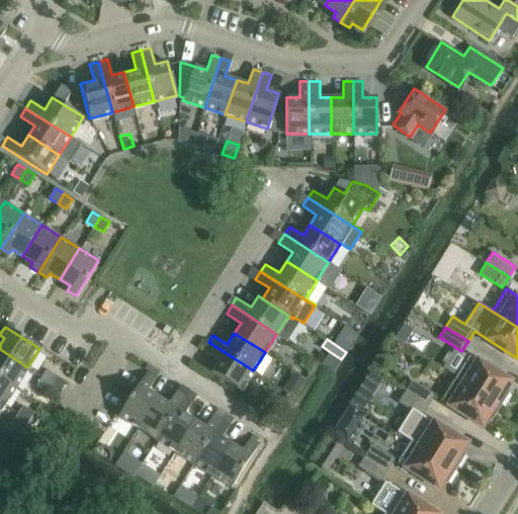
[(253,370),(208,342),(202,351),(217,360),(210,370),(241,390),(253,370)]
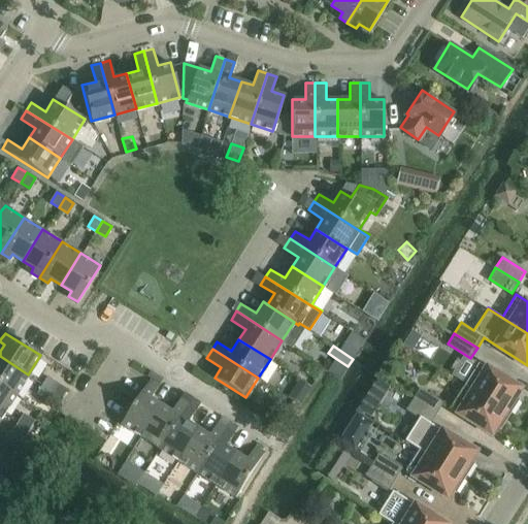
[(28,374),(0,356),(0,383),(15,393),(28,374)]
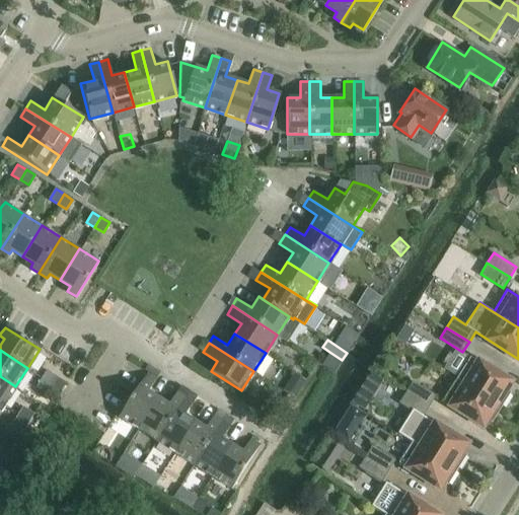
[(500,406),(509,391),(506,390),(512,381),(470,356),(456,378),(500,406)]
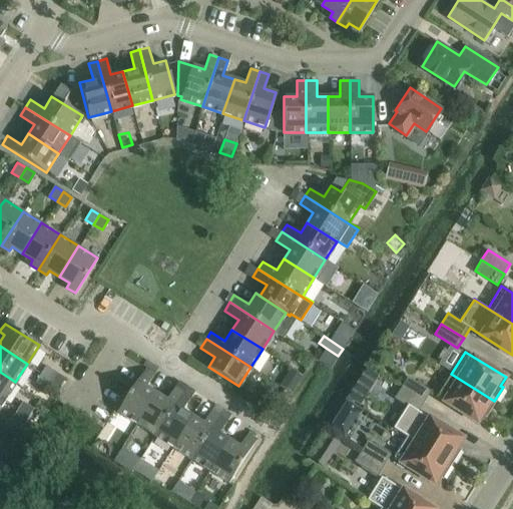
[(51,378),(56,370),(44,363),(39,371),(51,378)]
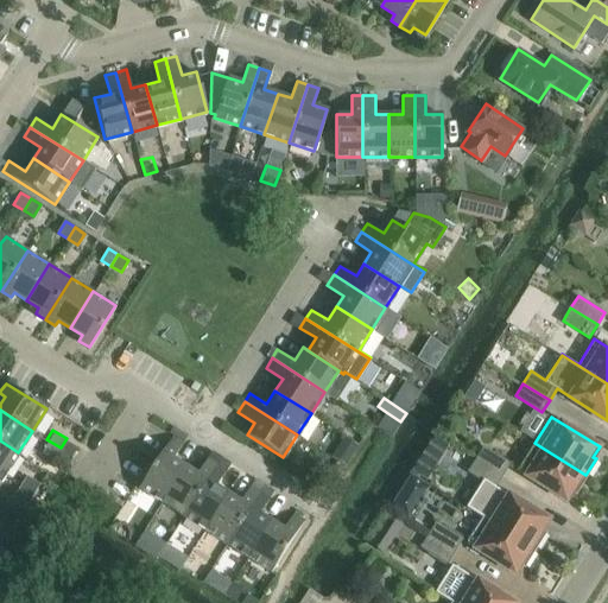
[(183,465),(171,457),(182,440),(171,435),(138,487),(160,501),(183,465)]
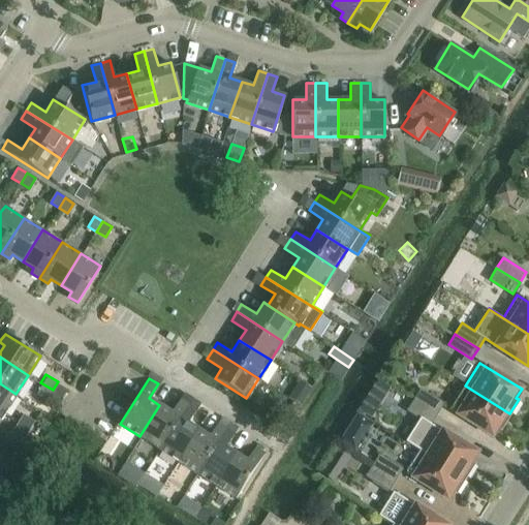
[(53,390),(40,382),(35,392),(47,399),(53,390)]
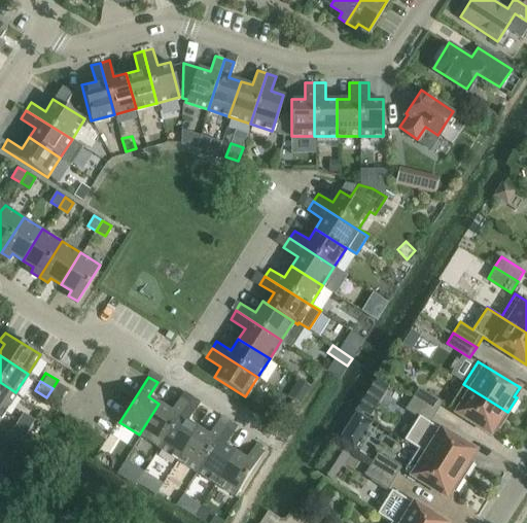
[(15,392),(0,382),(0,408),(4,411),(15,392)]
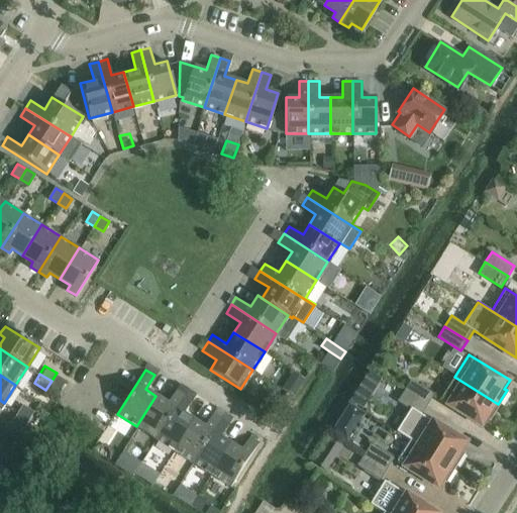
[(498,404),(454,377),(440,399),(481,425),(487,416),(490,418),(498,404)]
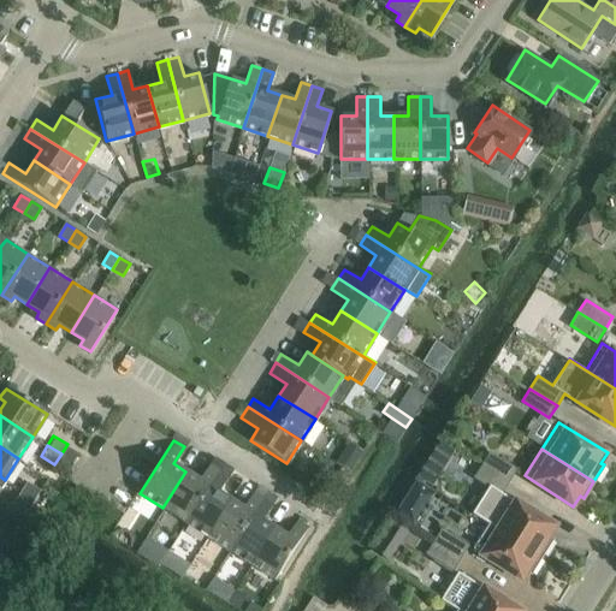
[(509,481),(516,468),(490,451),(481,464),(509,481)]
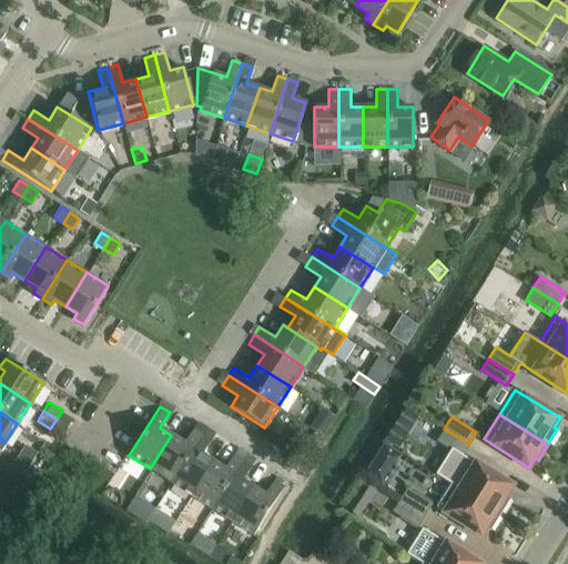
[(170,482),(201,432),(193,426),(183,442),(171,435),(150,469),(170,482)]
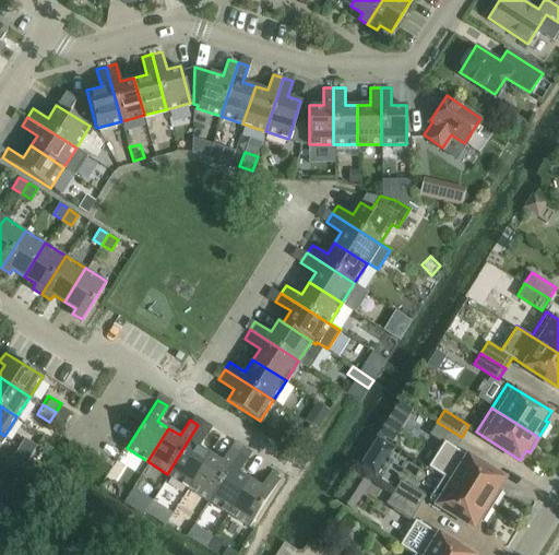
[(462,437),(437,422),(430,433),(443,441),(429,465),(491,504),(501,488),(498,487),(503,477),(455,447),(462,437)]
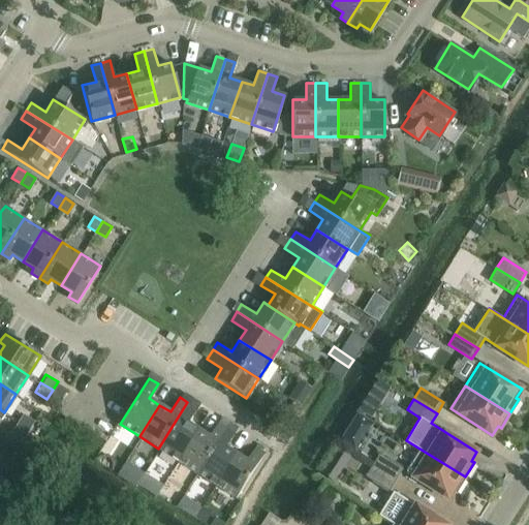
[(197,429),(187,422),(195,407),(187,402),(158,449),(177,460),(197,429)]
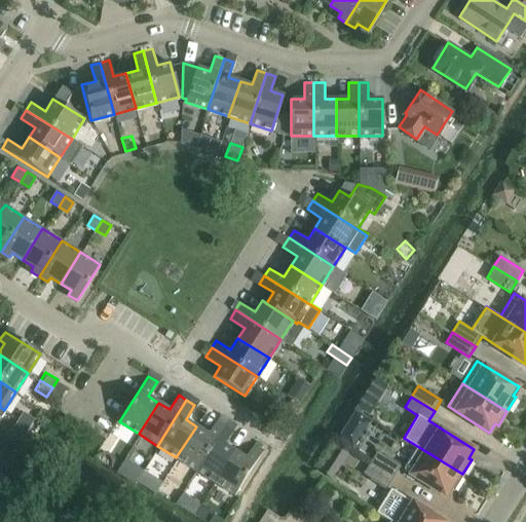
[(35,418),(24,411),(17,420),(30,427),(35,418)]
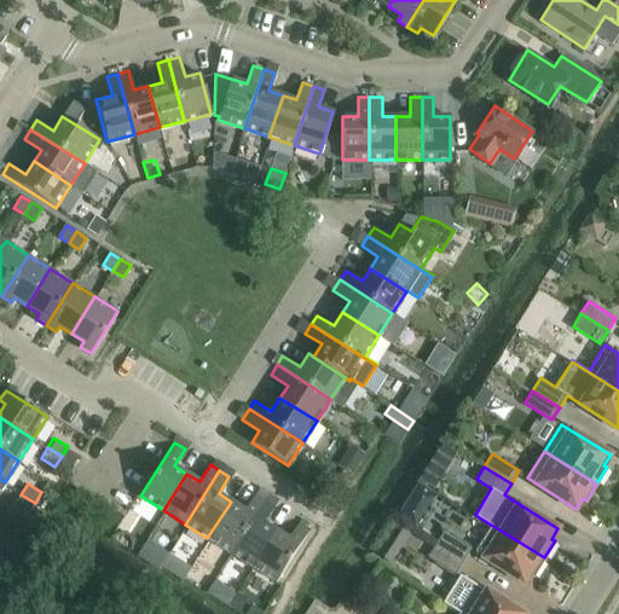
[(230,552),(262,499),(253,493),(243,509),(231,502),(207,538),(230,552)]
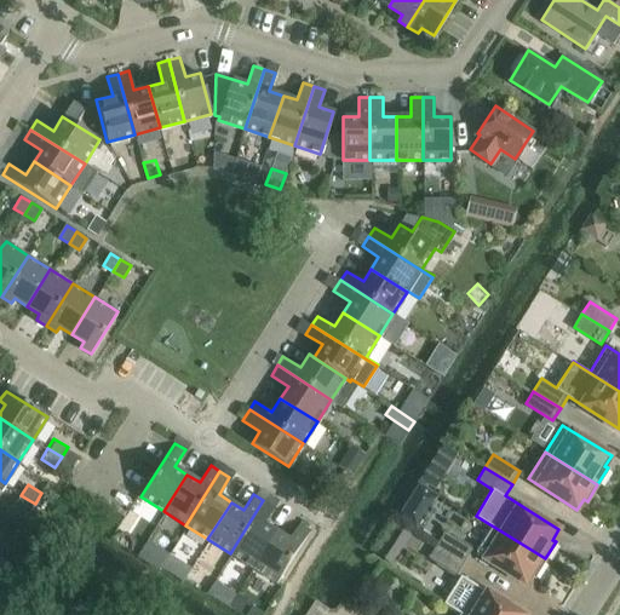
[(35,504),(21,495),(15,505),(28,513),(35,504)]
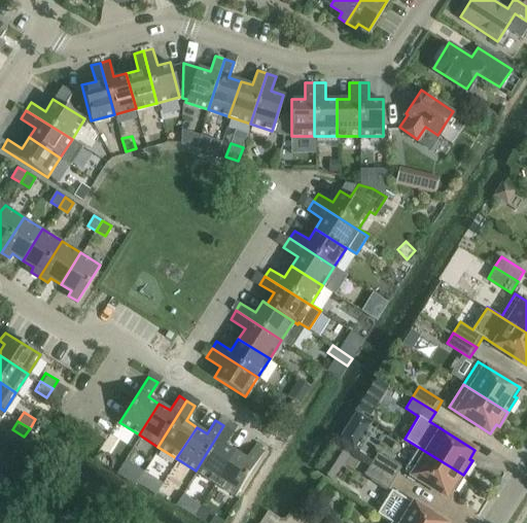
[(214,482),(234,451),(223,445),(233,430),(223,425),(196,471),(214,482)]
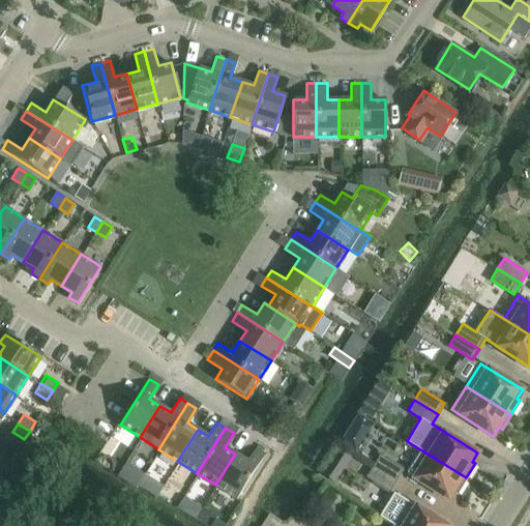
[(466,477),(407,441),(420,450),(407,472),(448,499),(454,490),(457,492),(466,477)]
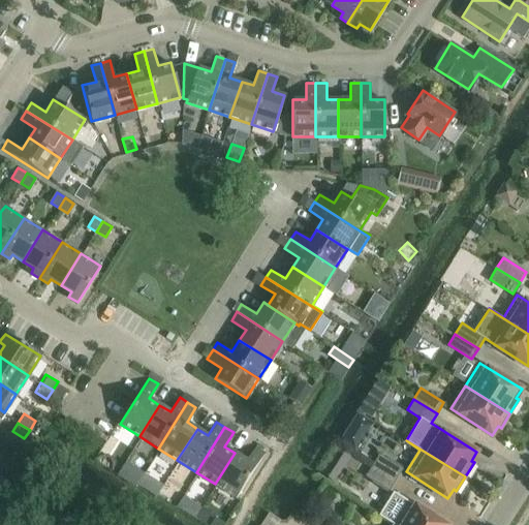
[(263,452),(254,445),(245,460),(235,453),(215,484),(235,496),(263,452)]
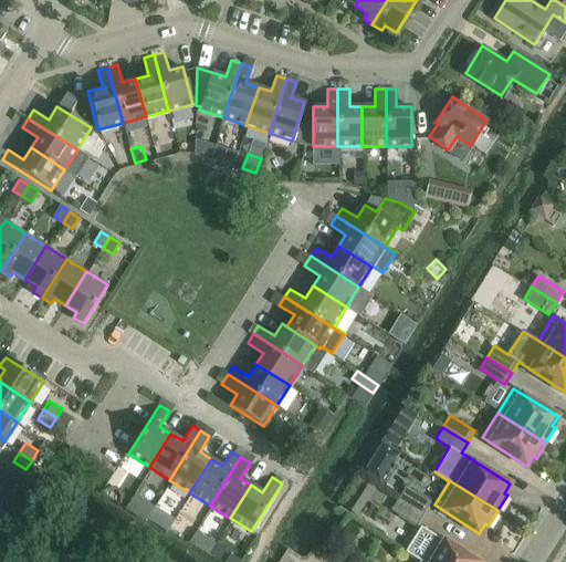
[(0,497),(6,500),(11,490),(0,482),(0,497)]
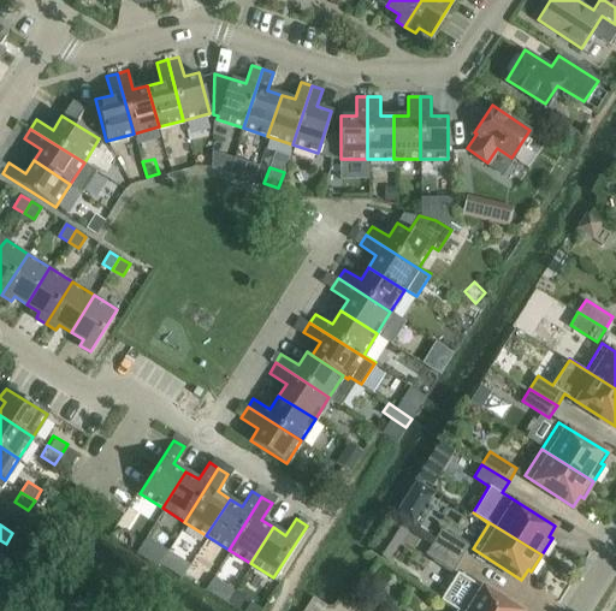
[(461,557),(469,545),(442,528),(434,540),(461,557)]
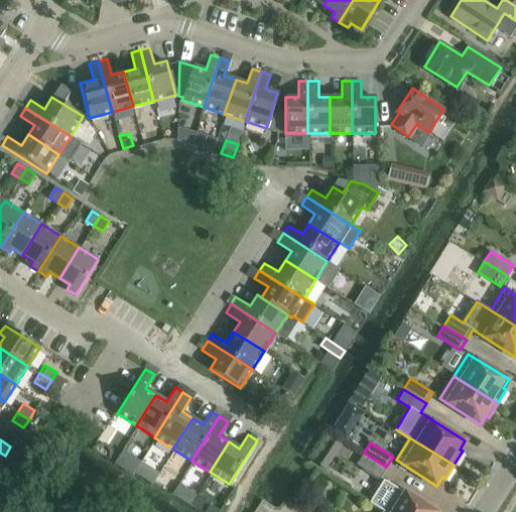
[(386,467),(364,453),(357,464),(379,478),(386,467)]
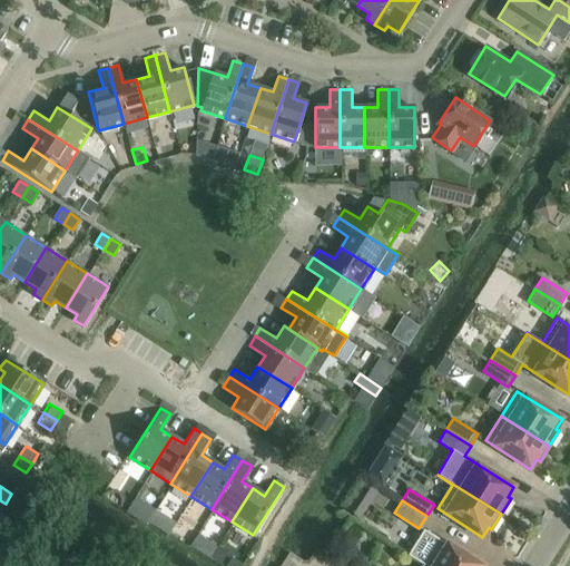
[(426,565),(482,565),(424,529),(409,554),(426,565)]
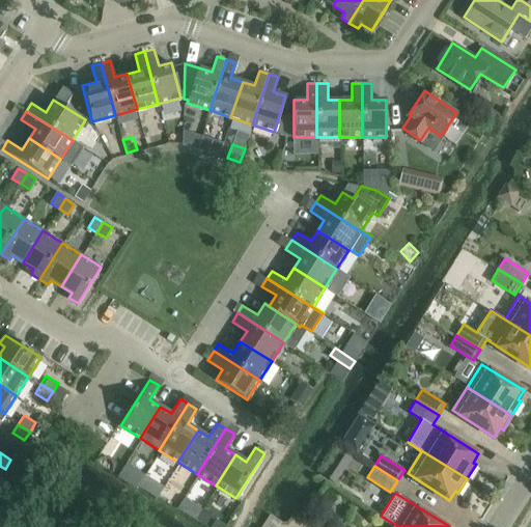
[(204,506),(196,518),(205,523),(213,511),(204,506)]
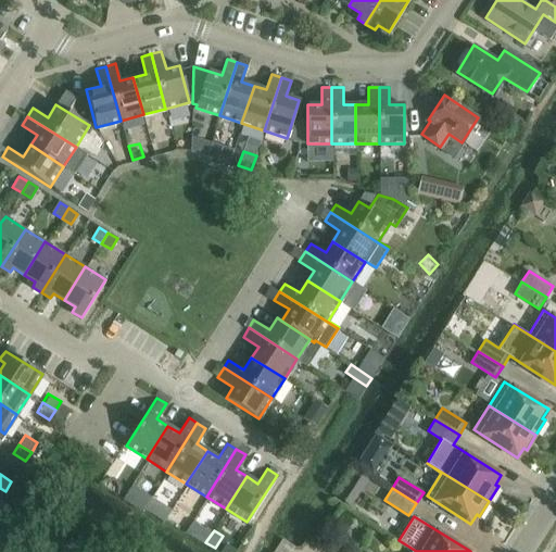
[(416,551),(399,540),(397,541),(413,551),(412,551),(416,551)]
